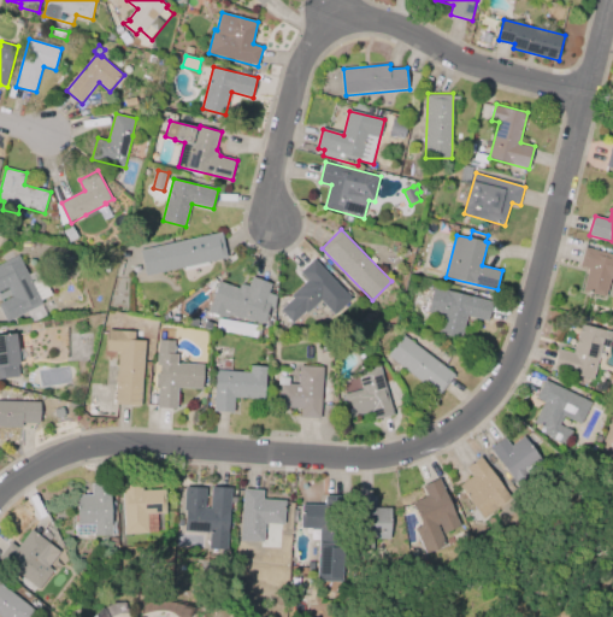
[(141,250),(223,231),(228,257),(147,275),(141,250)]
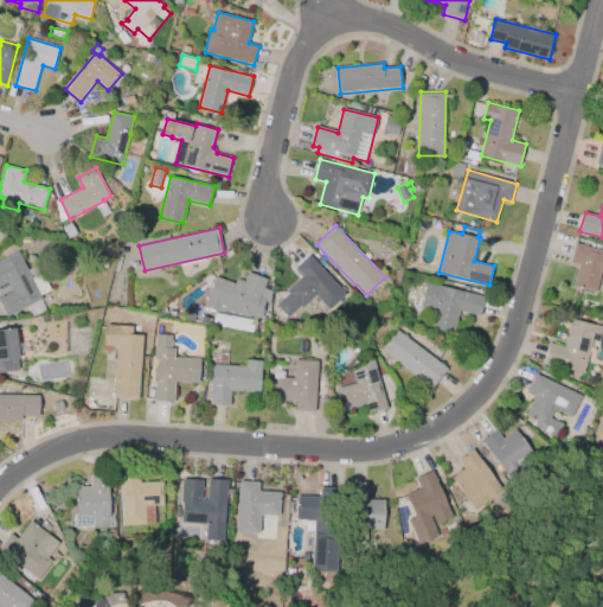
[(577,243),(602,249),(602,274),(597,292),(575,286),(581,264),(572,262),(577,243)]
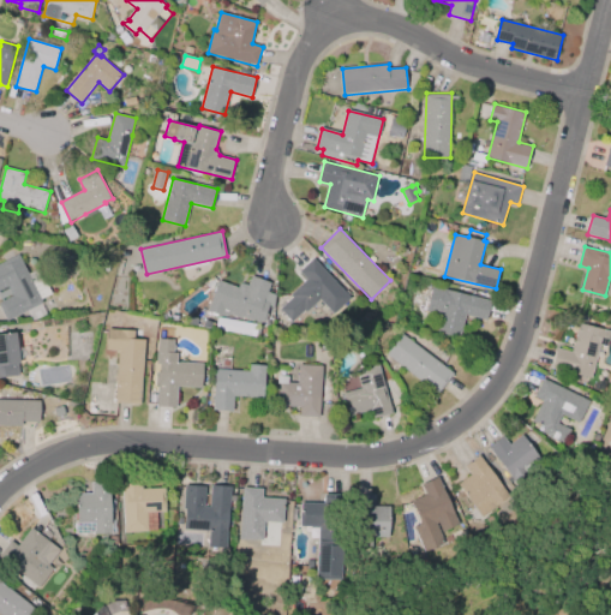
[(0,264),(0,299),(9,321),(43,306),(23,256),(0,264)]
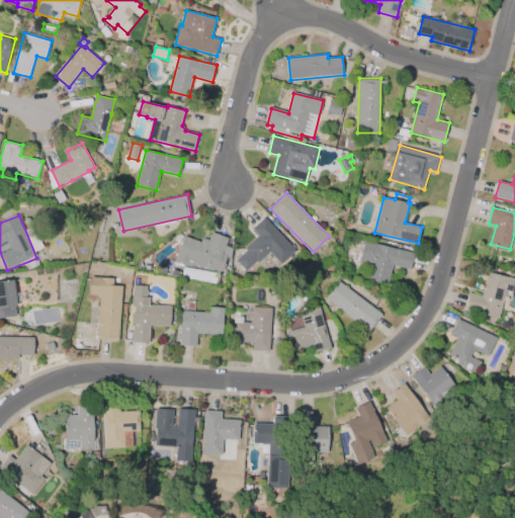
[(265,218),(295,251),(281,264),(271,252),(259,262),(257,261),(246,271),(237,260),(247,250),(245,248),(259,235),(253,229),(265,218)]
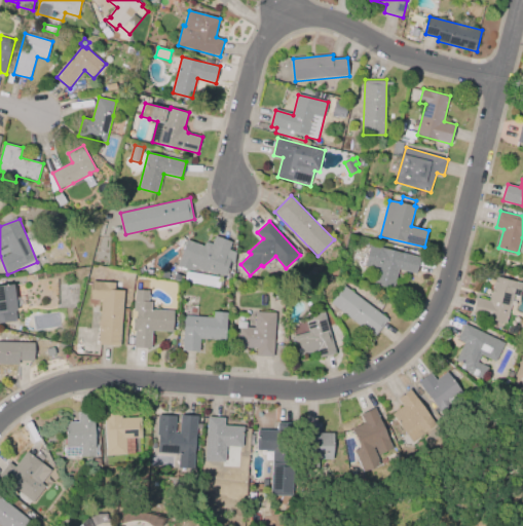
[(179,266),(188,239),(206,246),(207,243),(209,242),(214,243),(217,236),(232,242),(230,250),(237,253),(236,263),(232,261),(230,266),(231,268),(228,274),(224,276),(193,265),(191,270),(179,266)]
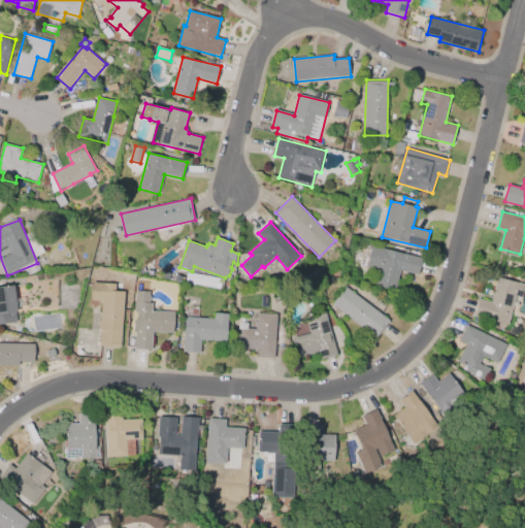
[(372,245),(423,258),(419,274),(401,270),(396,290),(375,285),(380,270),(367,267),(372,245)]
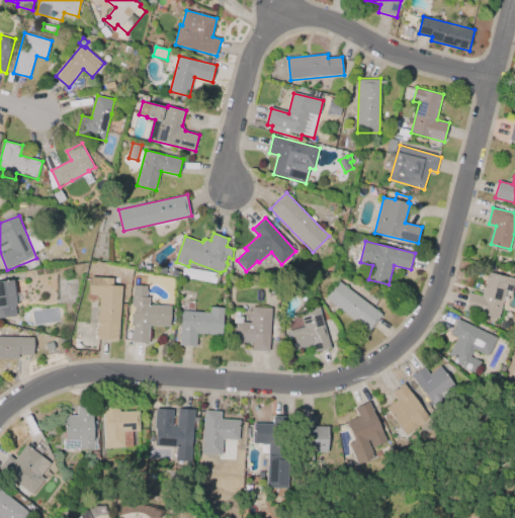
[(483,296),(489,272),(514,278),(514,285),(512,291),(507,290),(499,319),(465,310),(470,292),(483,296)]
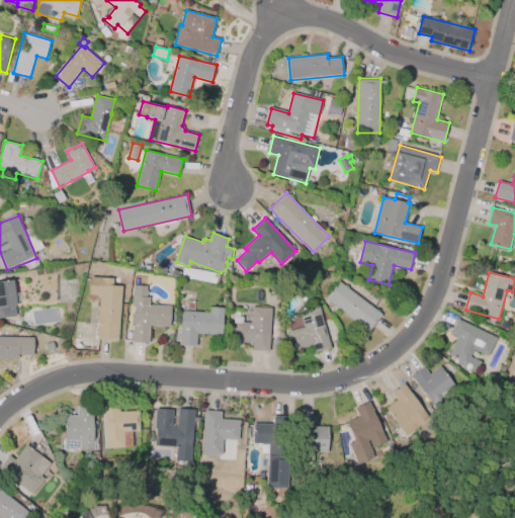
[(123,286),(119,341),(98,340),(101,295),(91,294),(92,277),(114,278),(114,285),(123,286)]
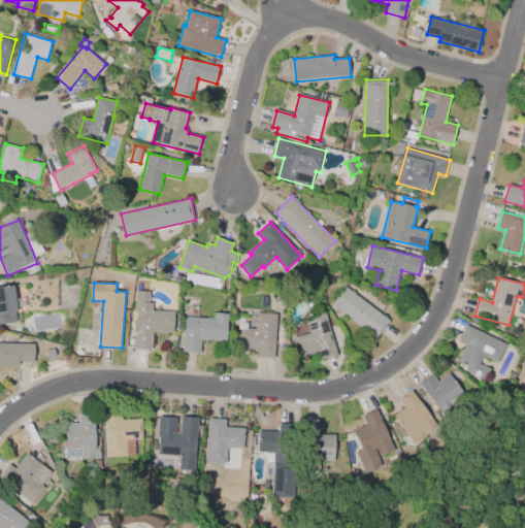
[(347,286),(391,320),(378,337),(333,304),(347,286)]
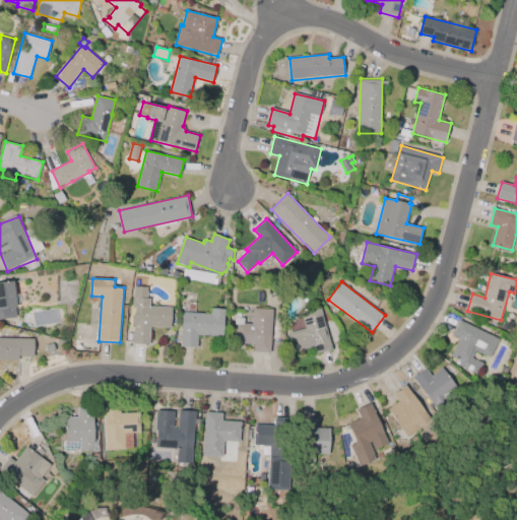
[(0,320),(18,319),(15,282),(0,283),(0,320)]
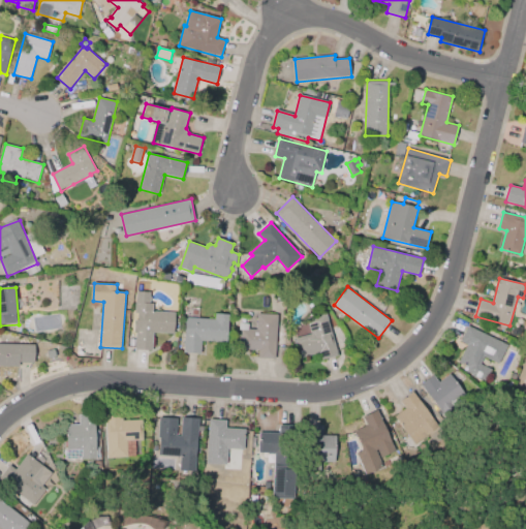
[(154,311),(177,312),(176,334),(155,333),(154,350),(136,349),(137,332),(135,332),(136,320),(138,320),(140,313),(136,313),(137,291),(151,292),(151,303),(155,303),(154,311)]
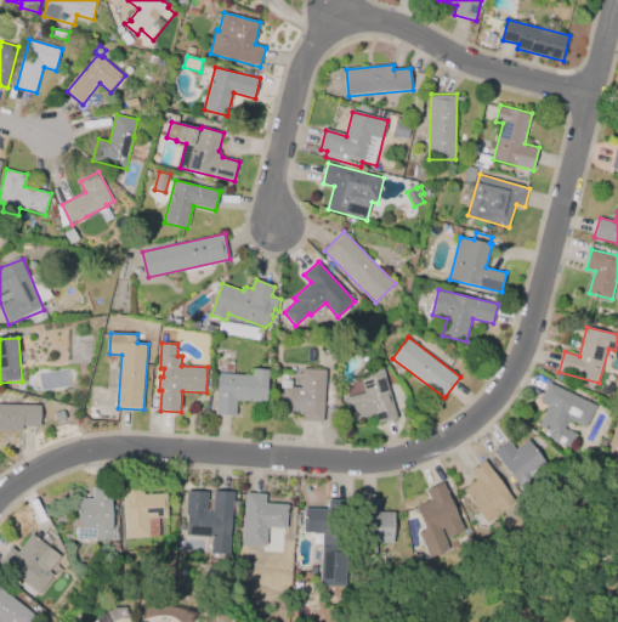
[(349,397),(367,393),(362,373),(384,366),(400,418),(379,423),(376,414),(355,420),(349,397)]
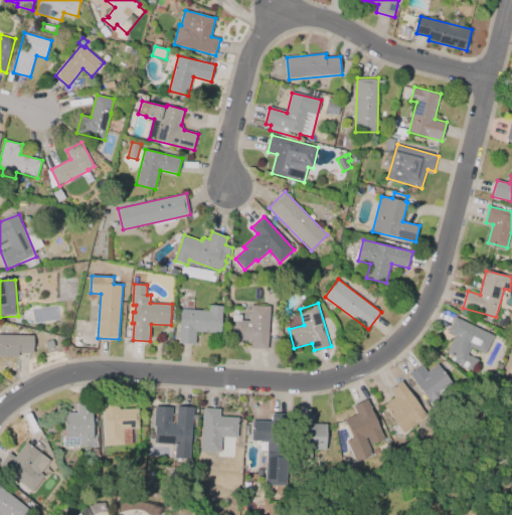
[(210,305),(223,306),(222,331),(220,331),(220,333),(197,331),(196,344),(179,343),(181,309),(210,311),(210,305)]
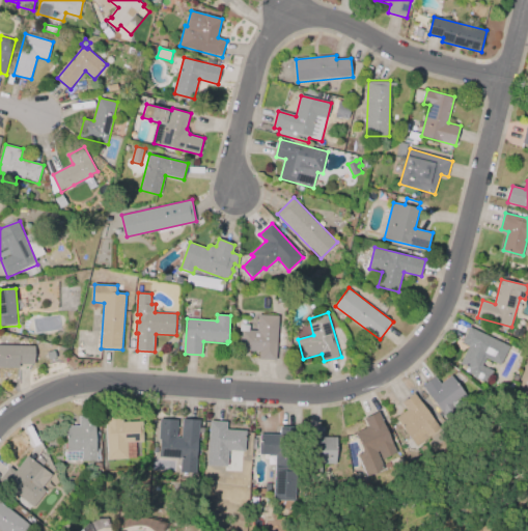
[(280,316),(277,361),(260,360),(260,352),(242,351),(243,332),(241,332),(241,325),(251,325),(250,331),(258,331),(259,314),(280,316)]
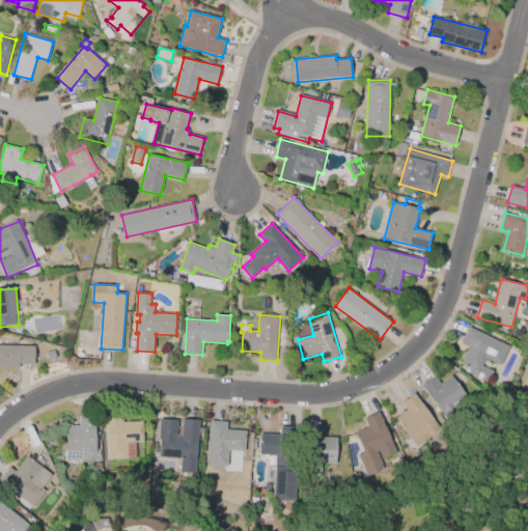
[(471,327),(510,345),(501,365),(488,358),(483,365),(495,370),(489,383),(474,376),(475,375),(469,372),(471,368),(461,363),(470,345),(463,342),(471,327)]
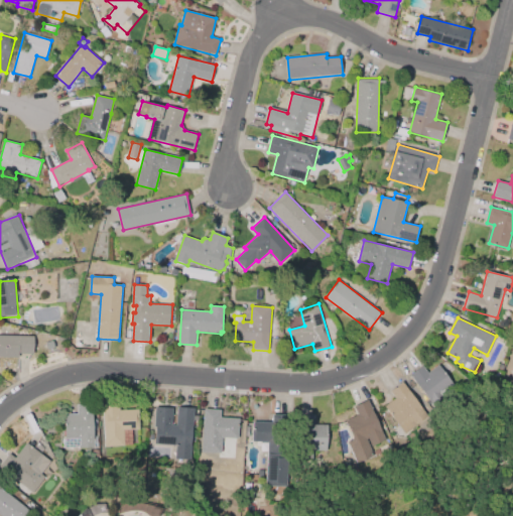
[(0,359),(34,359),(34,337),(0,337),(0,359)]
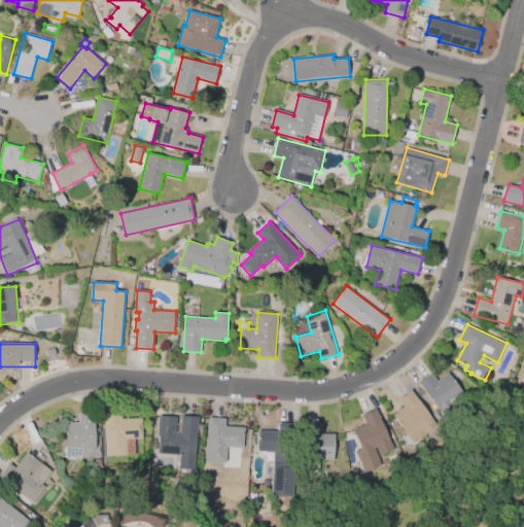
[(439,381),(449,373),(469,398),(447,417),(420,383),(432,374),(439,381)]
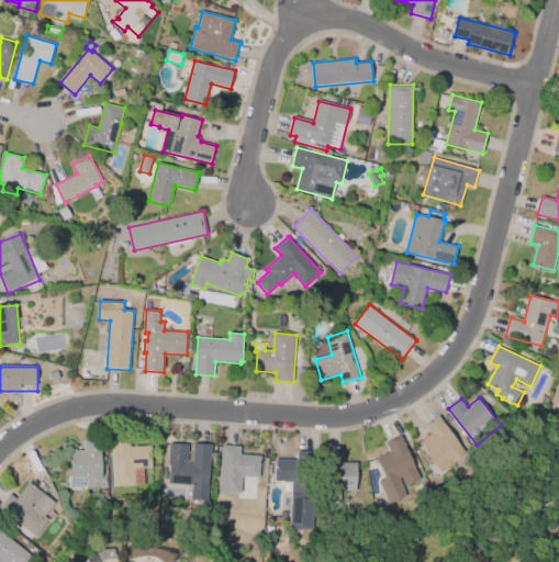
[(427,425),(439,416),(468,453),(444,472),(421,442),(433,433),(427,425)]
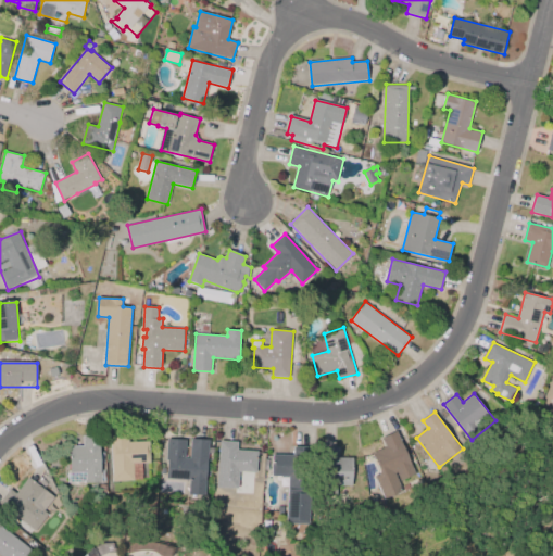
[(374,454),(387,447),(382,438),(398,431),(417,472),(402,480),(399,472),(397,474),(405,492),(387,501),(376,477),(382,472),(374,454)]
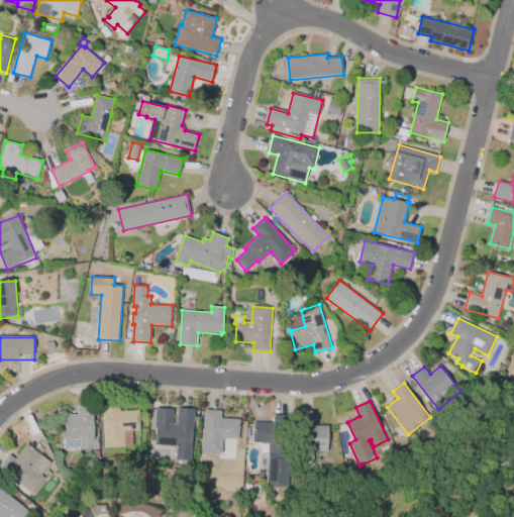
[(106,447),(104,404),(119,403),(120,411),(139,410),(140,430),(133,430),(134,446),(106,447)]
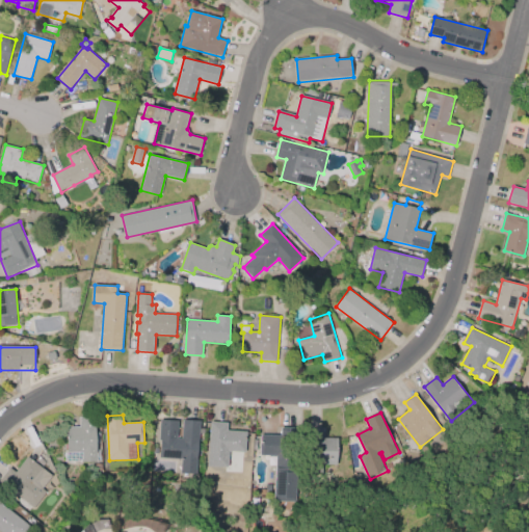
[(80,427),(80,418),(96,417),(97,448),(99,447),(99,462),(82,463),(82,462),(67,462),(67,454),(69,454),(68,427),(80,427)]
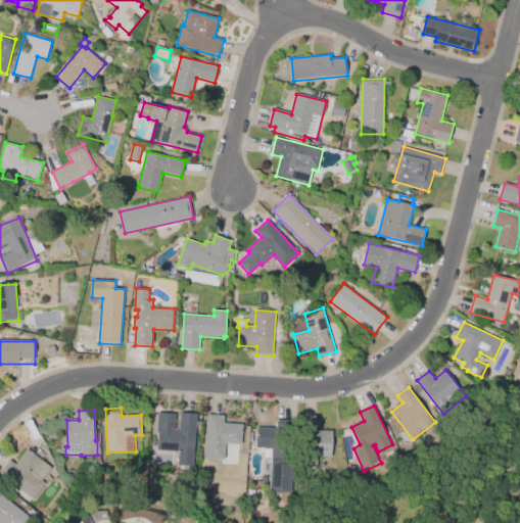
[(158,412),(177,413),(175,430),(180,430),(181,412),(198,413),(193,465),(179,464),(180,450),(157,448),(158,445),(151,444),(152,439),(158,440),(159,432),(156,432),(158,412)]
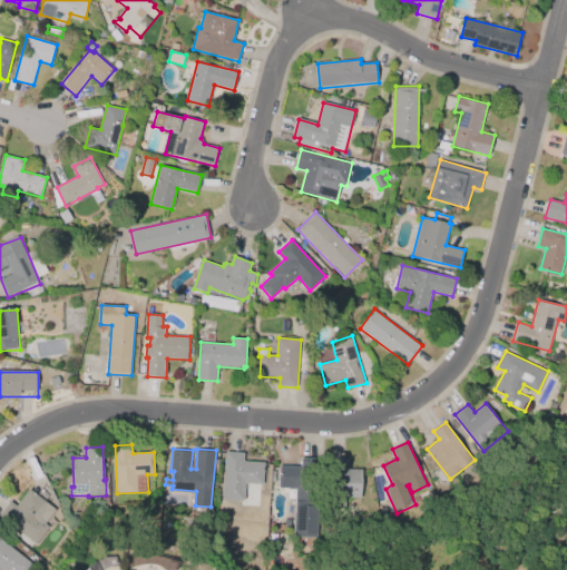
[(225,500),(227,452),(245,453),(244,461),(266,462),(265,485),(247,484),(246,501),(225,500)]
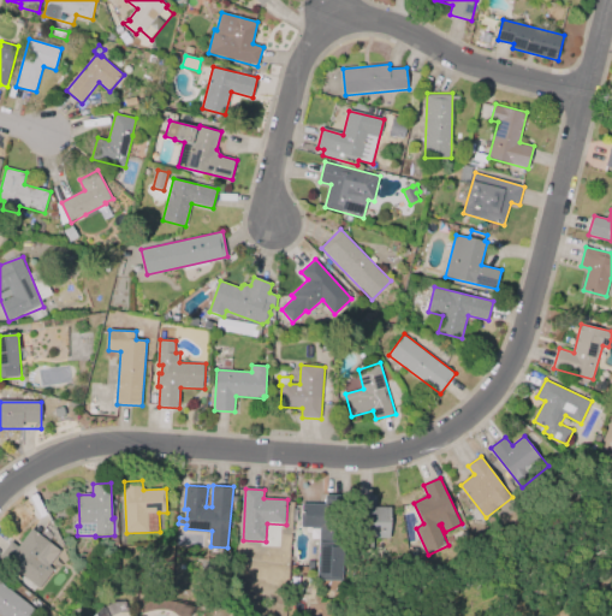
[(301,527),(302,503),(326,503),(326,495),(343,495),(342,542),(345,542),(344,580),(320,580),(321,527),(301,527)]
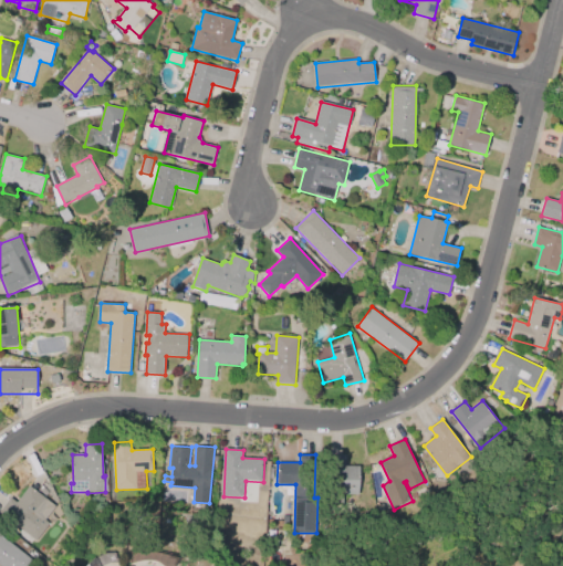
[(361,465),(361,494),(345,494),(345,510),(329,509),(330,456),(346,457),(346,465),(361,465)]
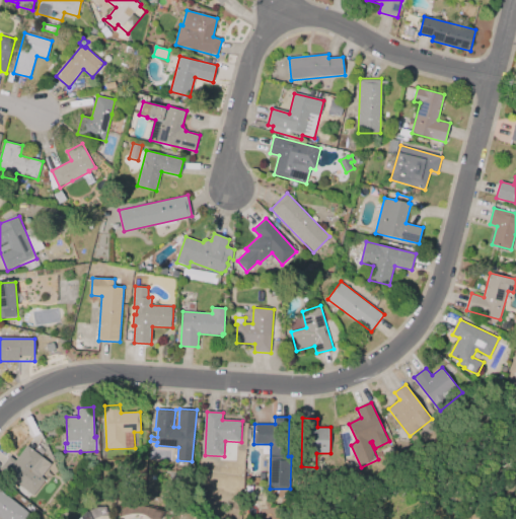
[(0,468),(0,466),(9,455),(16,460),(27,445),(52,463),(42,475),(46,479),(33,495),(11,478),(8,484),(0,477),(0,470),(1,469),(0,468)]
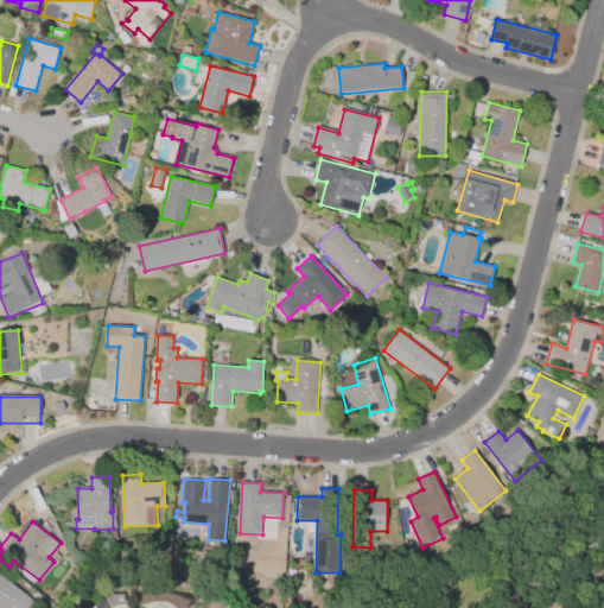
[(1,607),(0,607),(0,574),(39,606),(37,607),(1,607)]
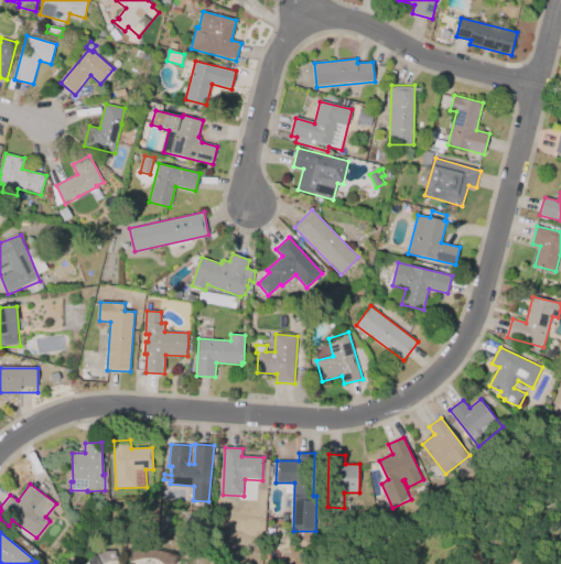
[(177,550),(132,549),(131,563),(177,563),(177,550)]
